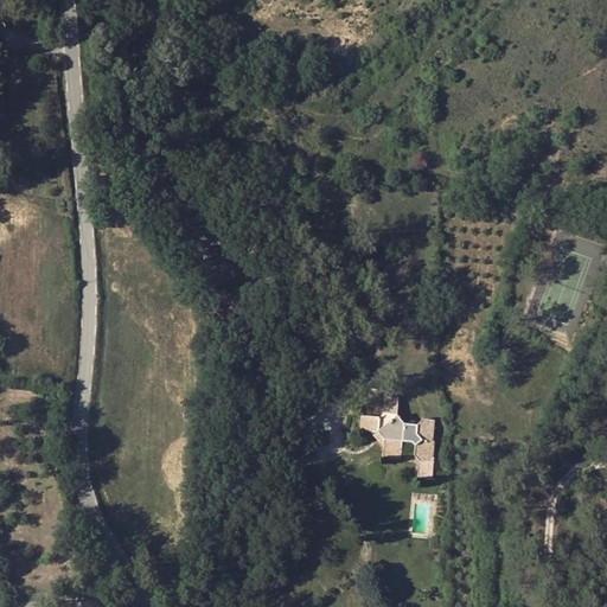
[(279,70),(275,80),(289,85),(293,76),(279,70)]
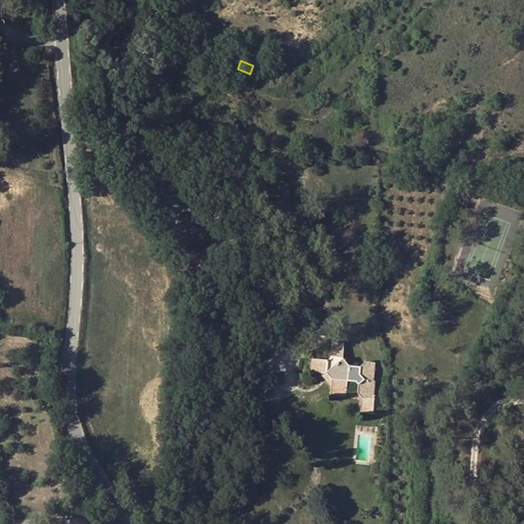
[(200,265),(193,269),(190,266),(183,273),(190,281),(205,270),(200,265)]
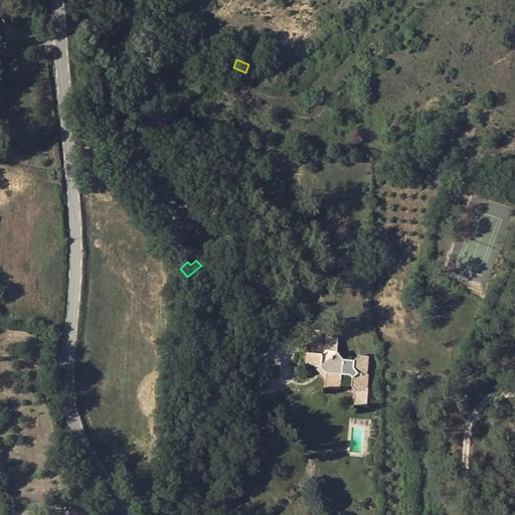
[(184,292),(181,292),(181,293),(179,294),(178,296),(178,298),(179,300),(180,302),(181,303),(184,304),(186,304),(188,303),(189,301),(190,299),(190,297),(189,294),(188,293),(186,292),(184,292)]
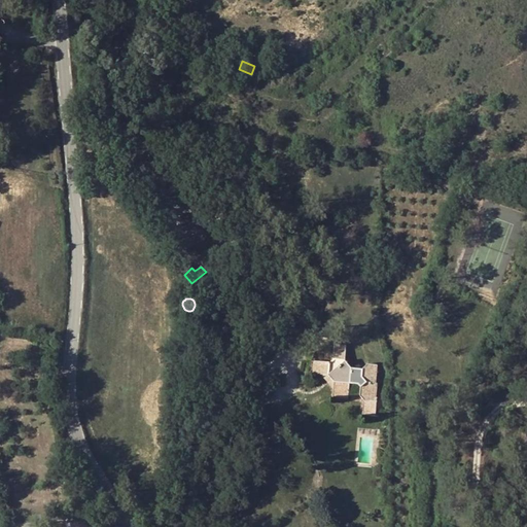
[(365,392),(365,398),(377,399),(378,362),(365,362),(365,366),(350,364),(348,362),(347,343),(336,343),(334,361),(312,359),(312,373),(323,373),(332,386),(332,391),(334,392),(348,392),(349,383),(362,383),(361,392),(365,392)]
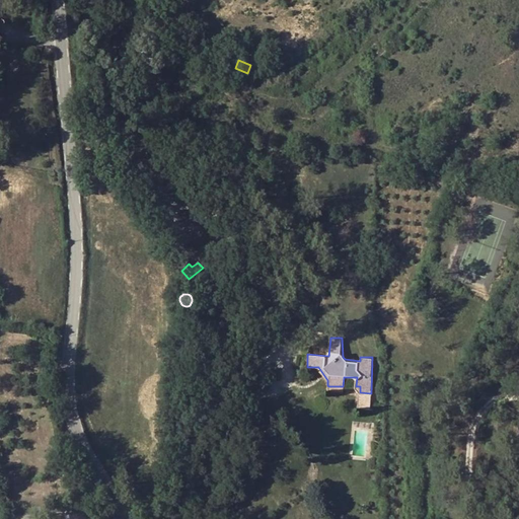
[(263,360),(253,358),(248,380),(258,381),(263,360)]
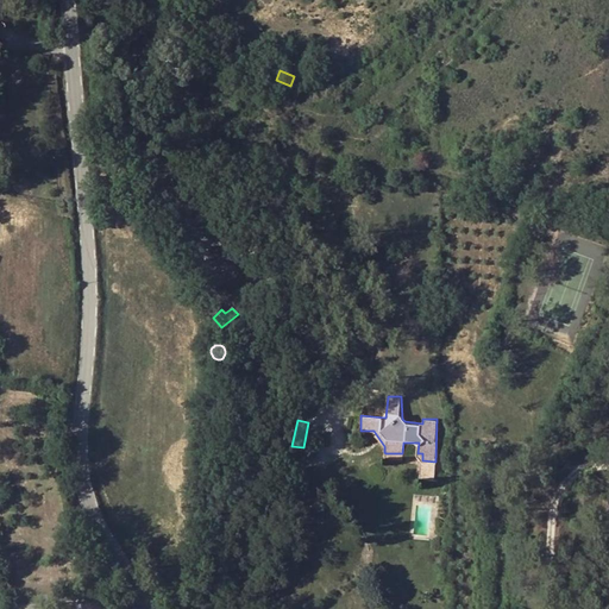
[(438,462),(435,462),(422,460),(421,477),(438,478),(438,462)]
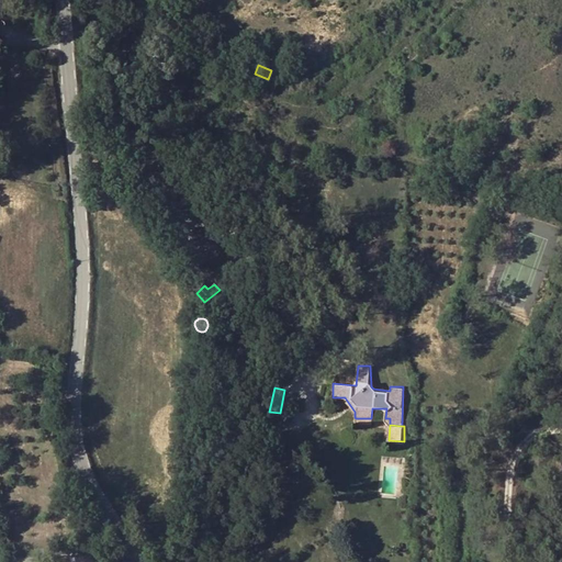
All buildings are outlined.
